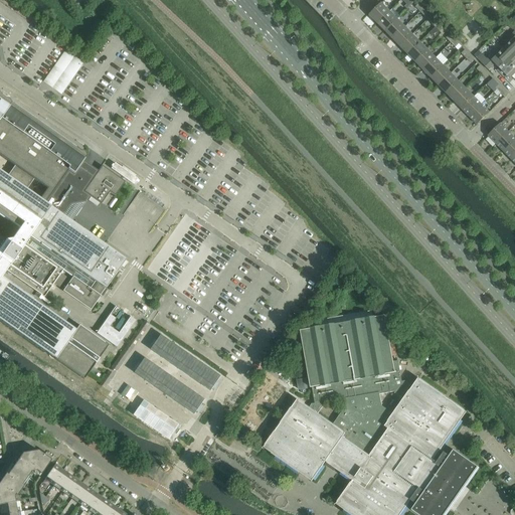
[(369,16),(377,24),(389,12),(381,4),(369,16)]
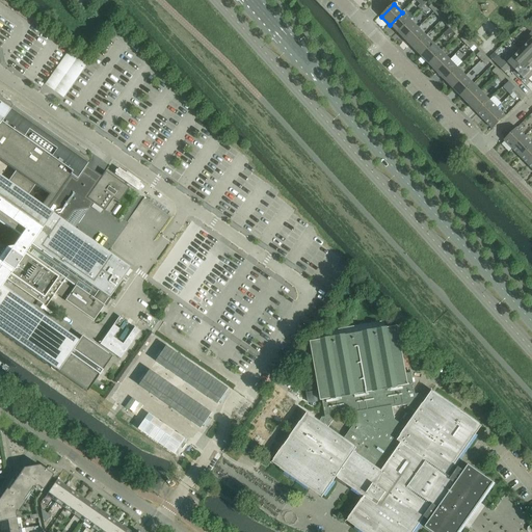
[(402,12),(390,25),(398,33),(410,20),(409,20),(413,17),(405,9),(402,12)]
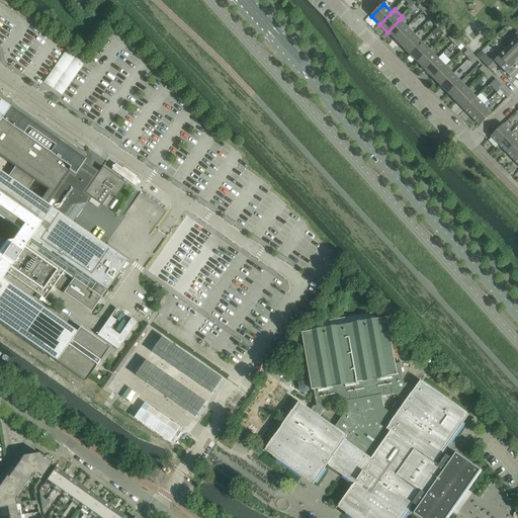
[(400,19),(387,32),(395,39),(407,27),(400,19)]
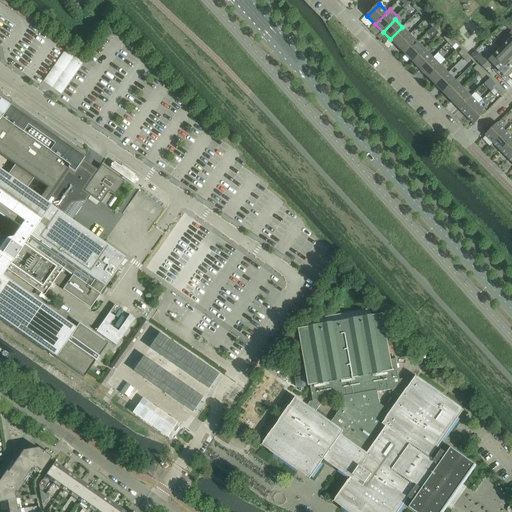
[(402,27),(390,39),(398,47),(410,35),(402,27)]
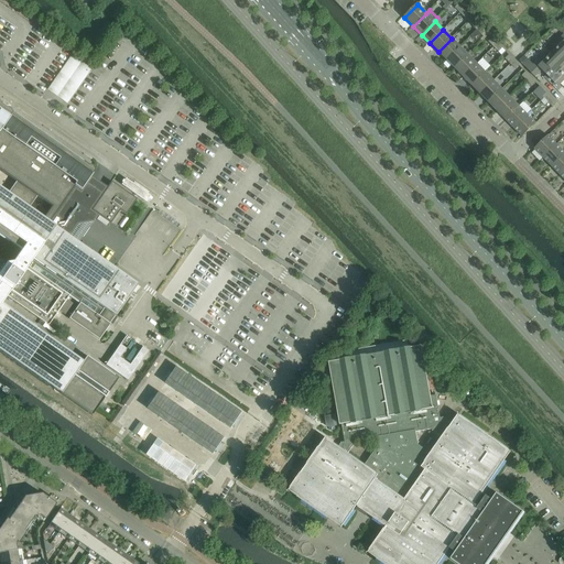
[(556,50),(552,54),(560,62),(563,57),(563,39),(562,38),(553,46),(556,50)]
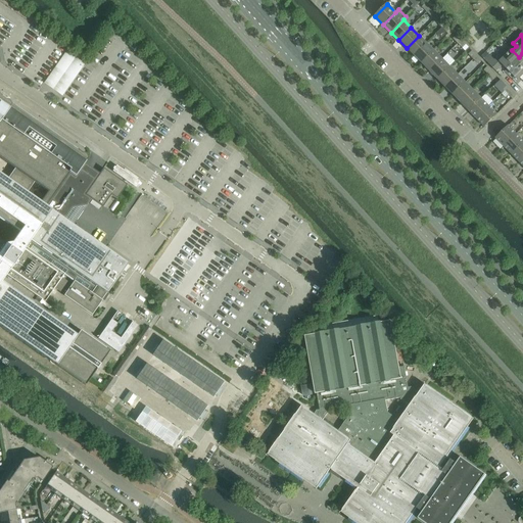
[(419,36),(407,48),(414,56),(427,44),(419,36)]
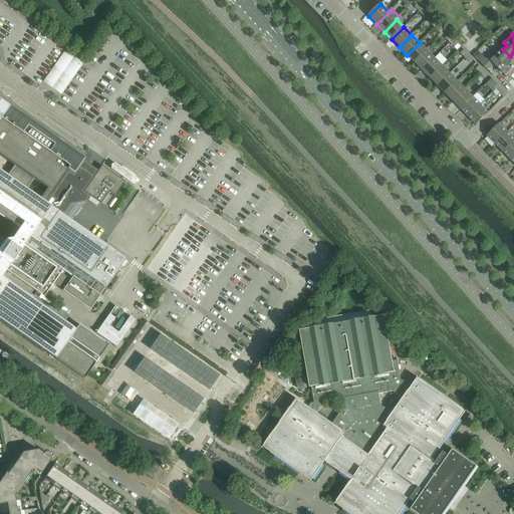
[(420,43),(407,55),(415,62),(427,50),(420,43)]
